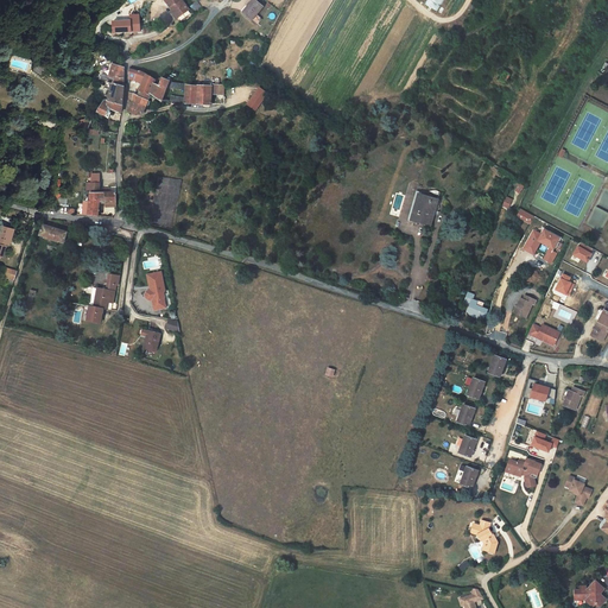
[(165,0),(172,10),(178,17),(189,8),(182,0),(165,0)]
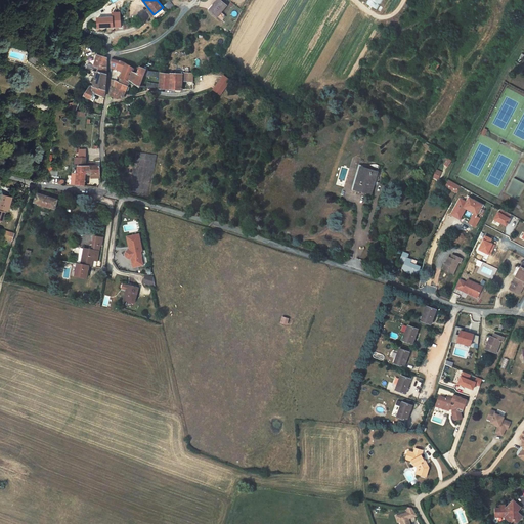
[(227,5),(220,0),(217,0),(213,5),(214,6),(209,11),(217,17),(221,12),(227,5)]
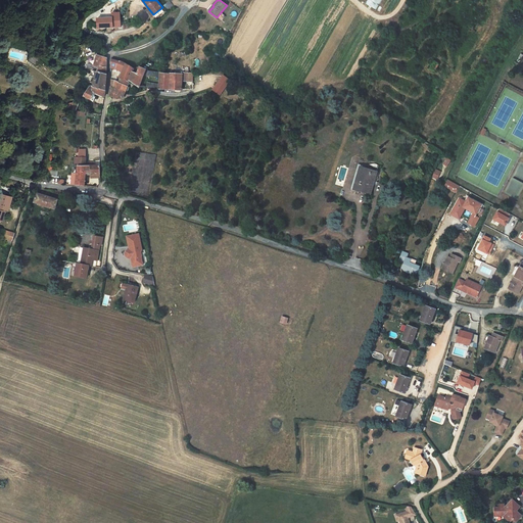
[(369,0),(367,4),(376,9),(380,0),(369,0)]
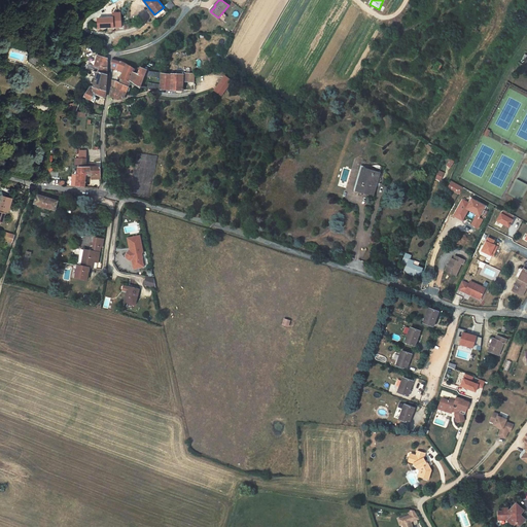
[(175,6),(170,1),(165,5),(170,10),(175,6)]
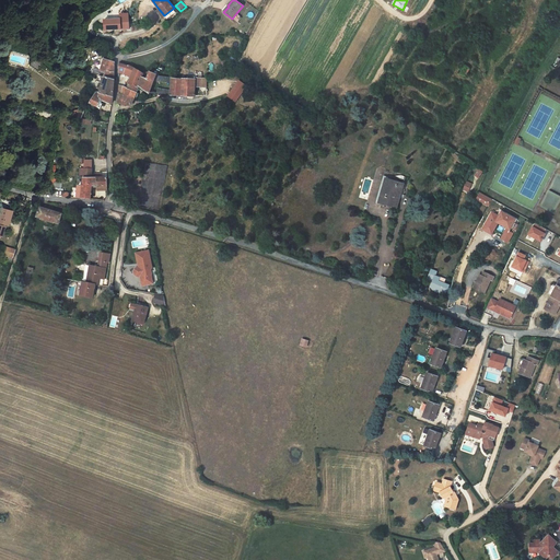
[(120,19),(104,20),(105,30),(121,28),(120,19)]
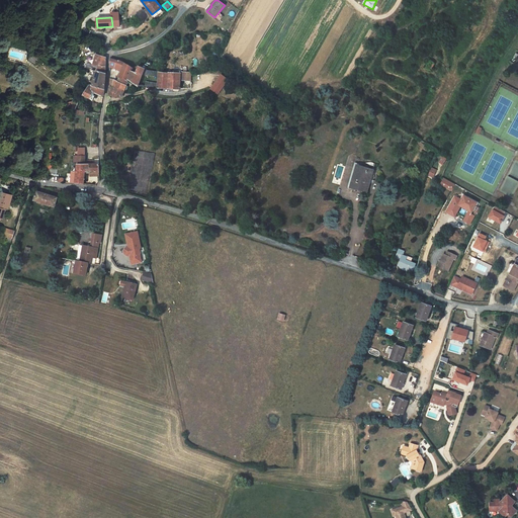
[(34,64),(38,58),(29,52),(27,60),(34,64)]
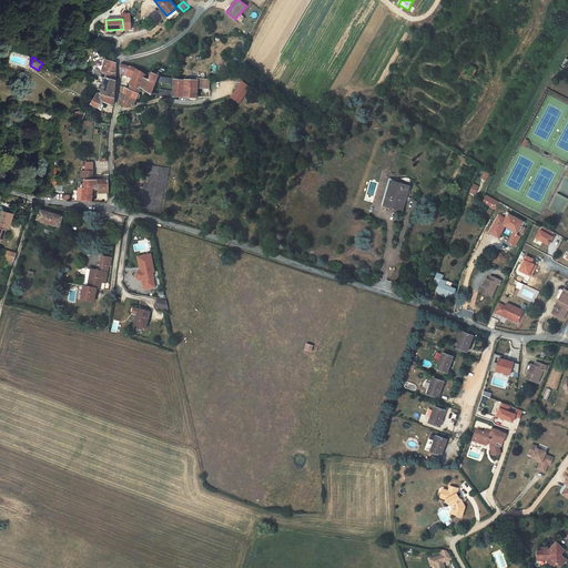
[(102,69),(97,67),(94,74),(95,74),(98,75),(101,74),(101,71),(104,73),(107,73),(105,75),(105,77),(115,80),(117,62),(115,62),(105,59),(102,69)]
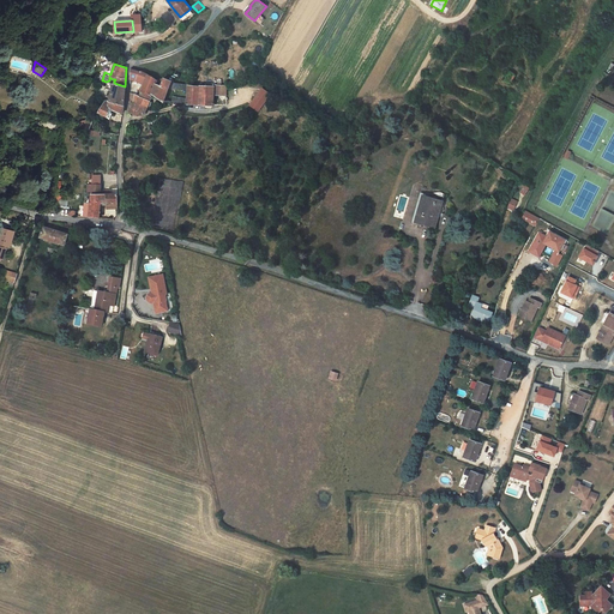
[(143,73),(131,68),(130,79),(136,80),(138,82),(139,79),(144,82),(148,74),(144,72),(143,73)]
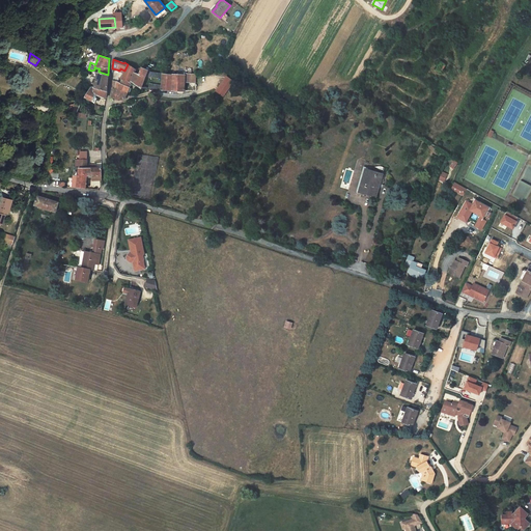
[(135,73),(136,70),(128,64),(124,71),(123,73),(122,77),(121,79),(131,83),(132,81),(131,81),(134,72),(135,73)]
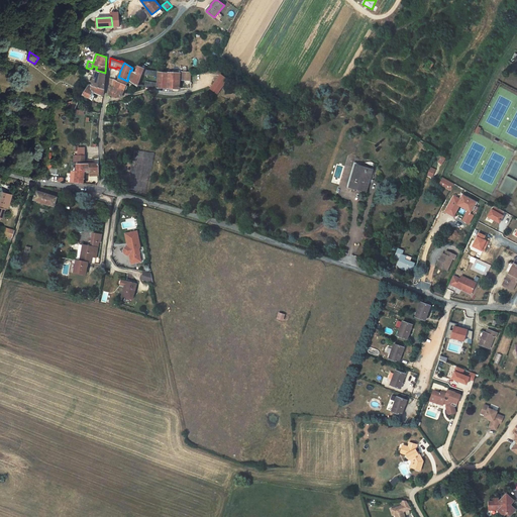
[(137,67),(135,66),(132,68),(131,71),(130,70),(127,79),(128,79),(137,86),(143,70),(144,68),(137,66),(137,67)]
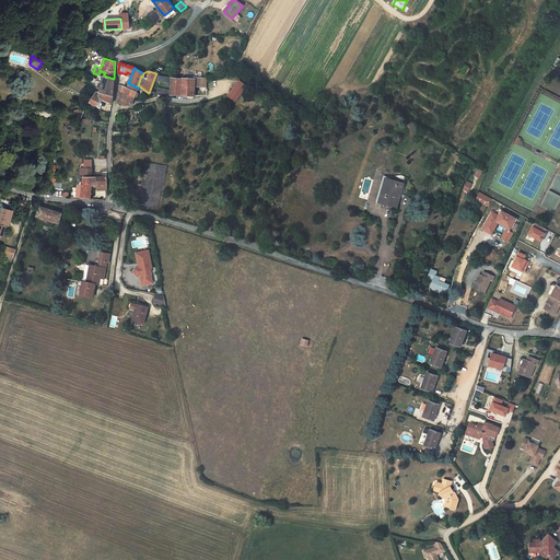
[(113,96),(114,79),(104,76),(104,77),(98,74),(96,79),(96,80),(102,83),(98,92),(113,96)]
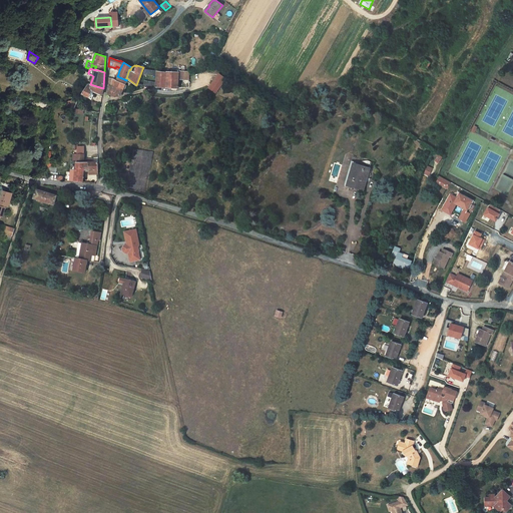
[(163,71),(156,71),(156,75),(156,82),(155,87),(178,88),(178,79),(189,79),(189,71),(178,71),(178,72),(169,72),(166,72),(163,71)]
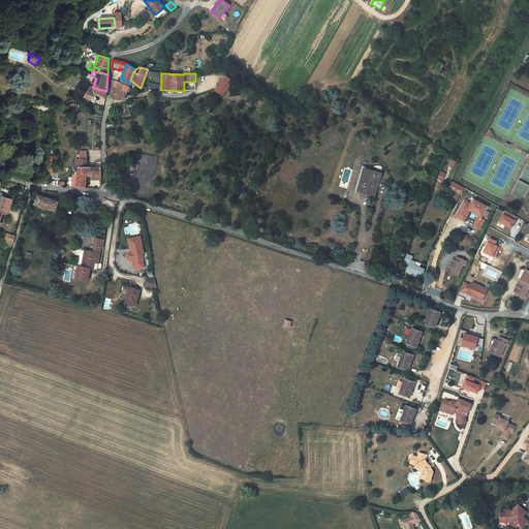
[(234,81),(226,75),(215,91),(222,96),(234,81)]
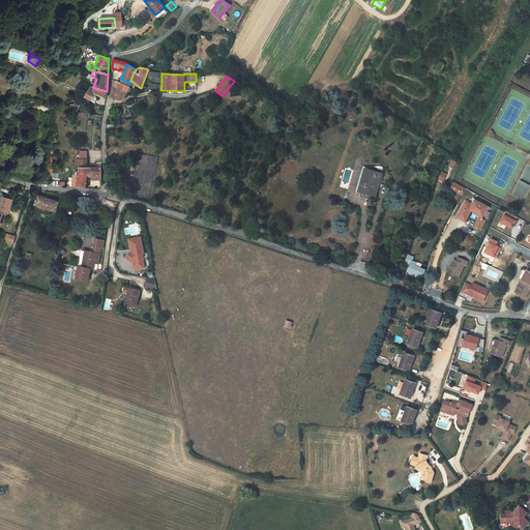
[(130,83),(121,79),(120,82),(120,83),(116,82),(116,88),(127,92),(128,90),(129,88),(130,83)]
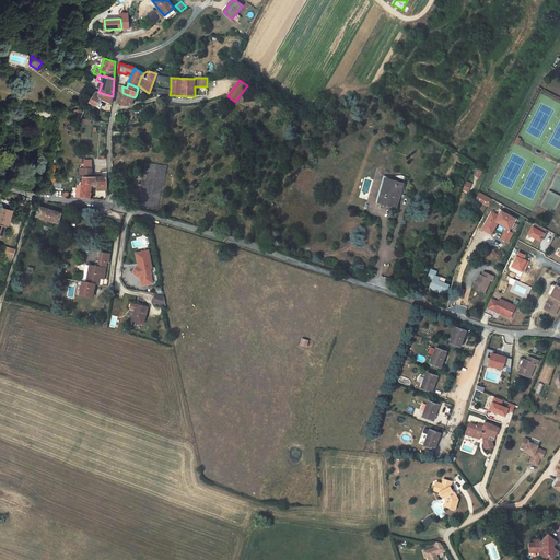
[(112,103),(113,96),(98,92),(96,91),(90,103),(96,106),(98,103),(101,98),(112,103)]
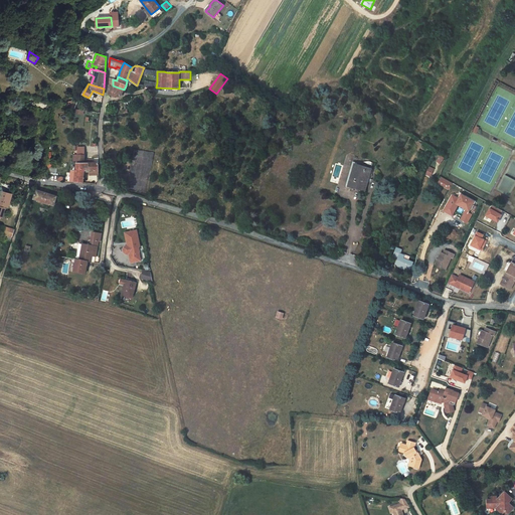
[(113,86),(109,96),(121,97),(124,90),(113,86)]
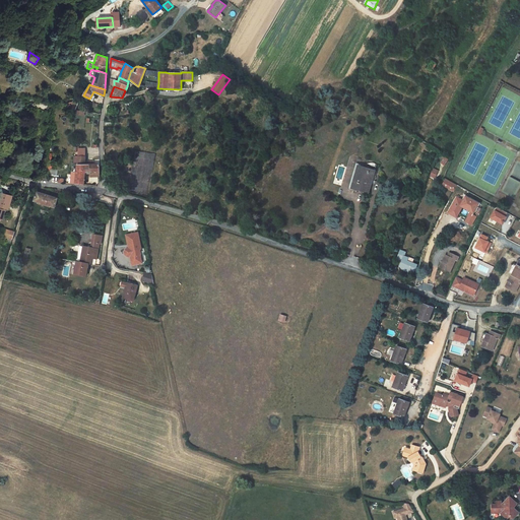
[(77,165),(84,165),(85,160),(85,156),(78,156),(77,165)]
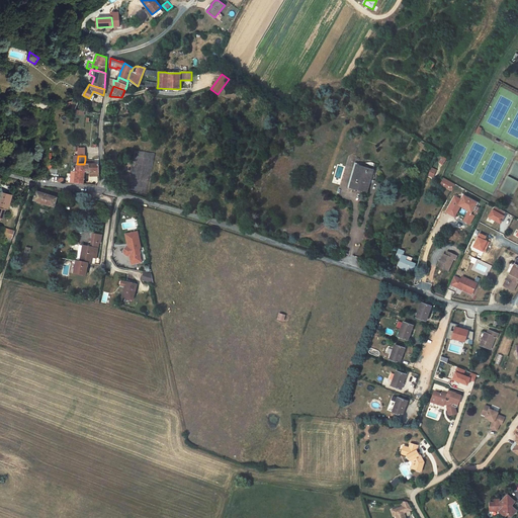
[(99,171),(98,163),(93,164),(89,164),(89,172),(90,172),(99,171)]
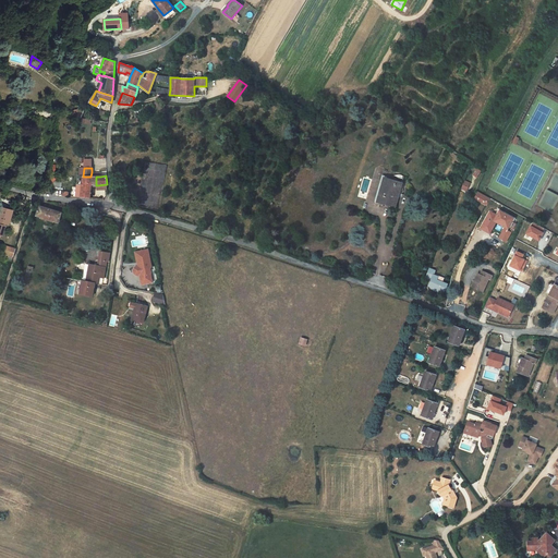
[(83,177),(83,181),(81,197),(89,198),(92,185),(96,185),(96,177),(91,177),(83,177)]
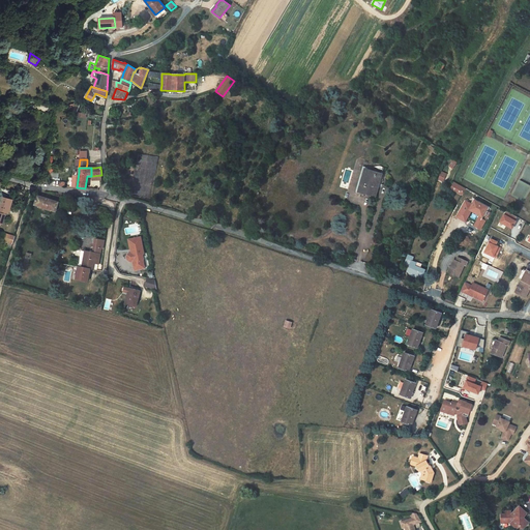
[(381,174),(364,169),(358,192),(374,197),(377,186),(376,185),(377,183),(379,183),(381,174)]
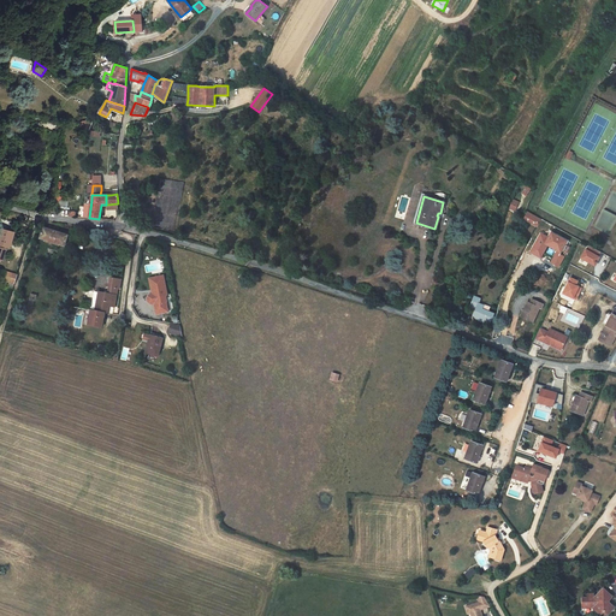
[(540,219),(528,212),(525,218),(537,225),(540,219)]
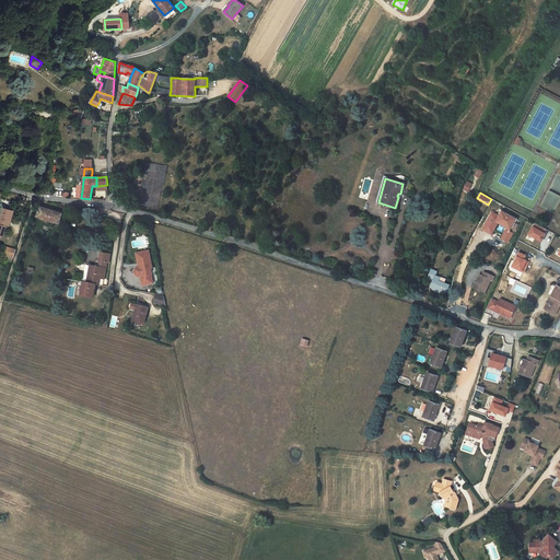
[(11,210),(0,207),(0,222),(7,224),(11,210)]
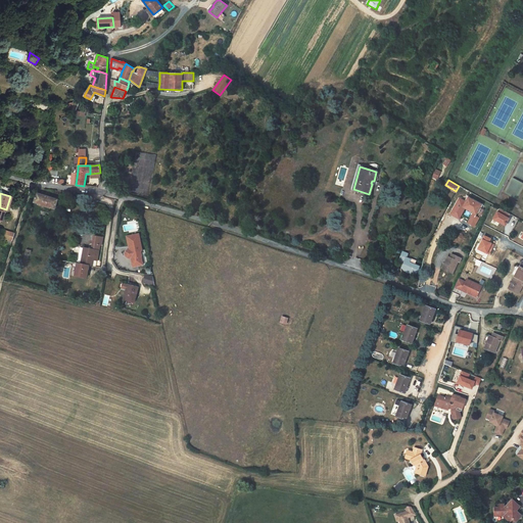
[(34,202),(43,204),(45,205),(54,208),(57,199),(37,193),(34,202)]
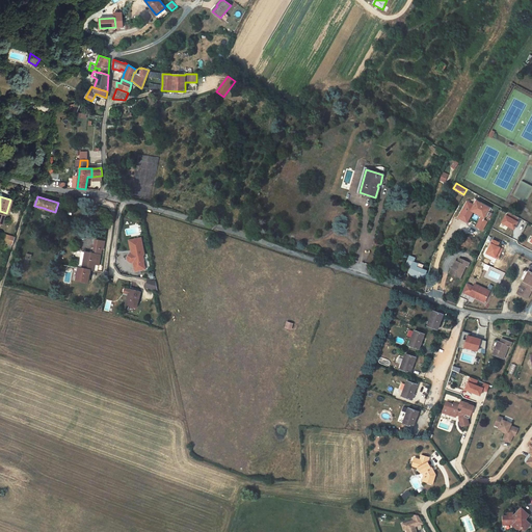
[(476,201),(474,206),(468,202),(458,218),(468,222),(473,212),(482,216),(476,227),(483,231),(491,213),(488,211),(489,208),(476,201)]
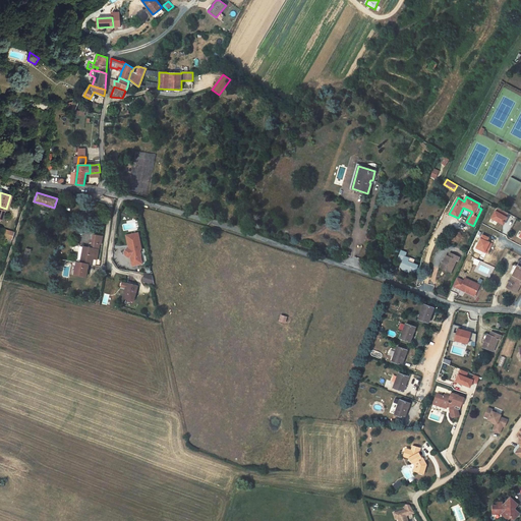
[(496,211),(491,218),(503,225),(507,218),(506,217),(508,214),(498,208),(496,212),(496,211)]
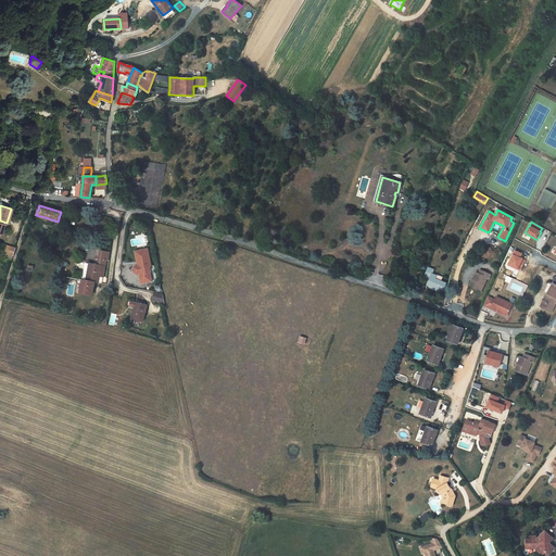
[(15,248),(4,244),(2,252),(8,254),(13,256),(15,248)]
